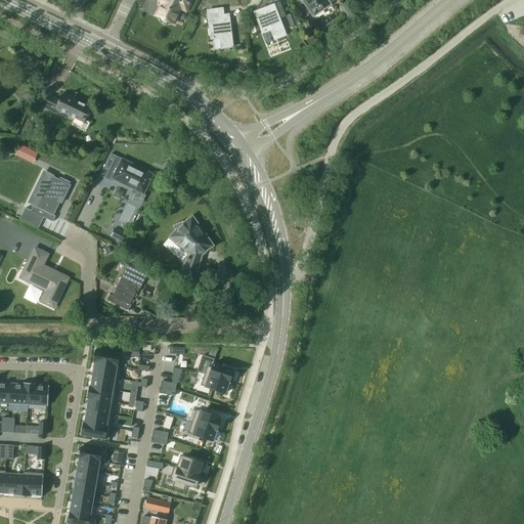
[(164,0),(157,15),(161,17),(161,18),(161,19),(162,20),(163,22),(164,23),(165,23),(166,23),(167,24),(168,23),(169,23),(170,23),(174,24),(181,9),(186,11),(191,0),(164,0)]
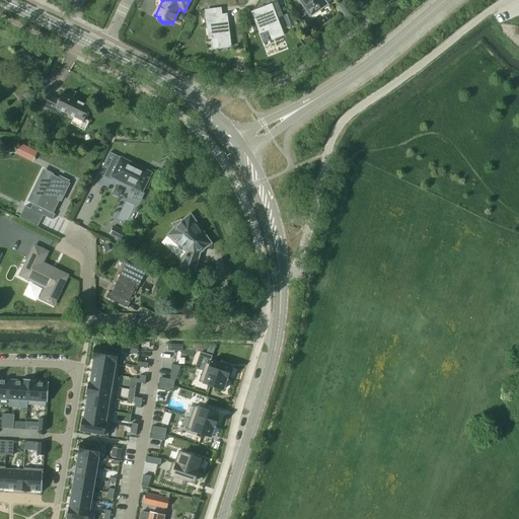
[(326,4),(331,0),(298,0),(298,1),(300,4),(302,5),(310,16),(327,5),(326,4)]
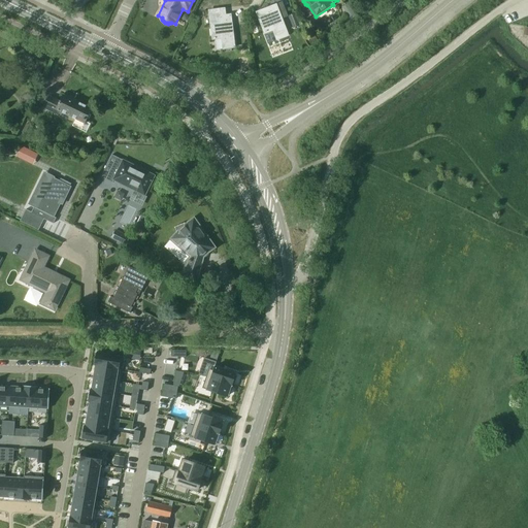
[(276,5),(257,13),(265,33),(273,30),(277,39),(288,36),(282,20),(276,5)]
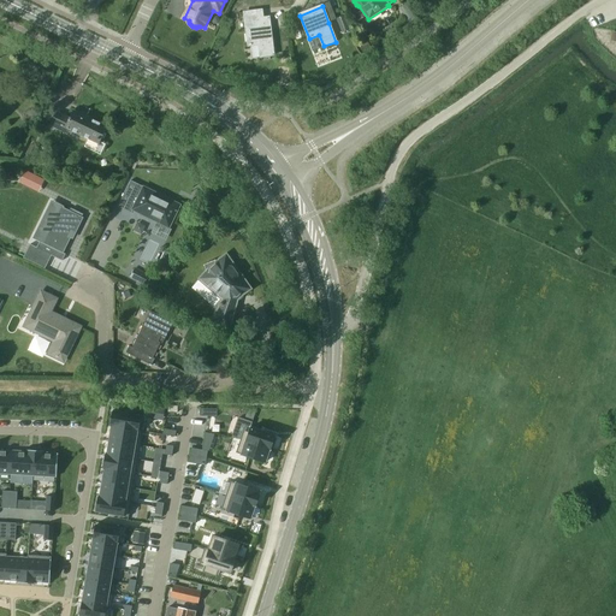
[(262,11),(244,13),(248,46),(259,45),(261,58),(273,55),(268,18),(264,19),(262,11)]
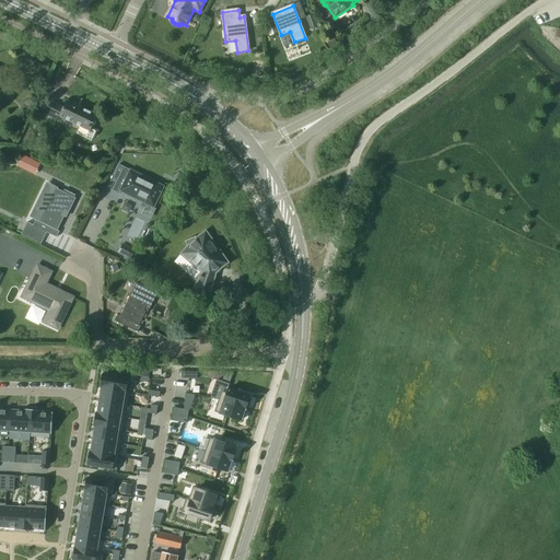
[(313,15),(305,19),(311,31),(317,28),(313,15)]
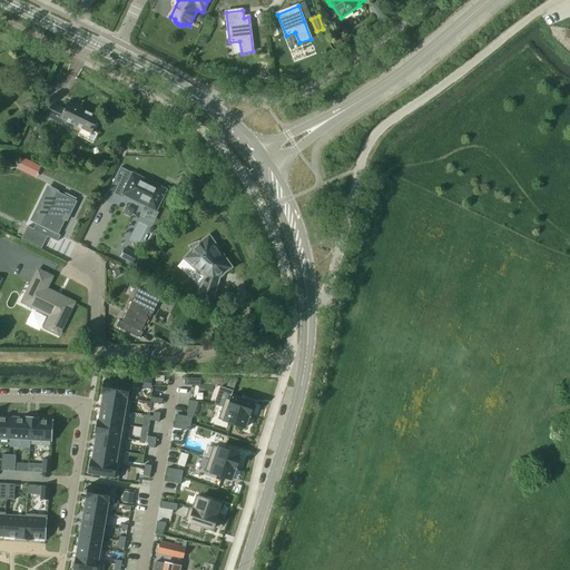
[(338,38),(331,42),(336,50),(344,46),(338,38)]
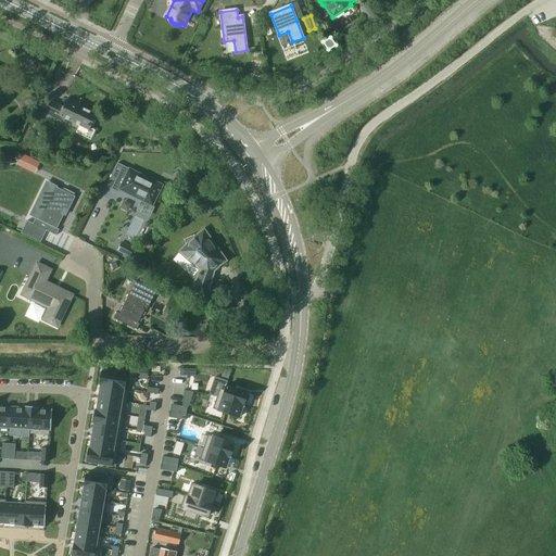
[(51,101),(45,114),(58,119),(59,115),(65,118),(89,130),(97,115),(66,100),(63,106),(51,101)]
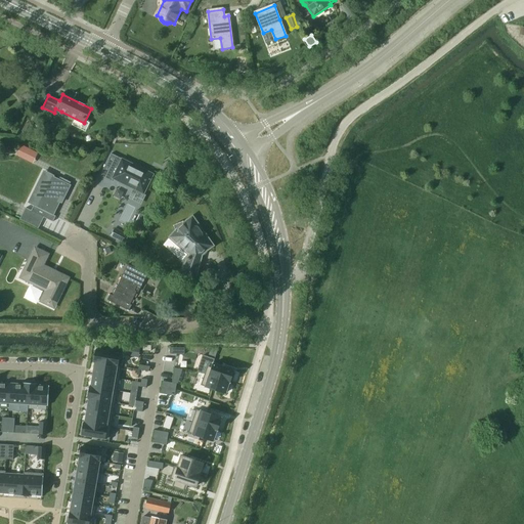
[(25,122),(20,132),(28,135),(33,125),(25,122)]
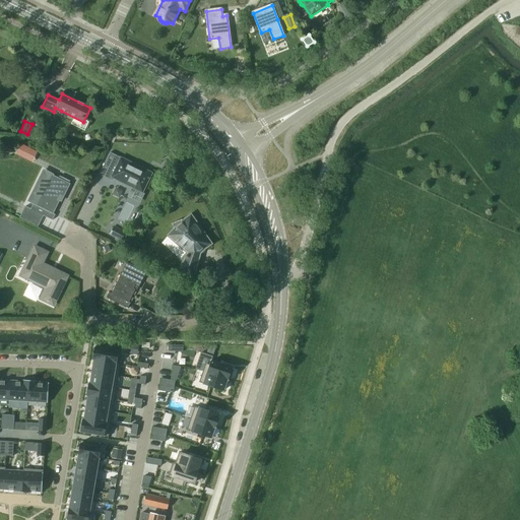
[(38,151),(21,143),(17,151),(34,159),(38,151)]
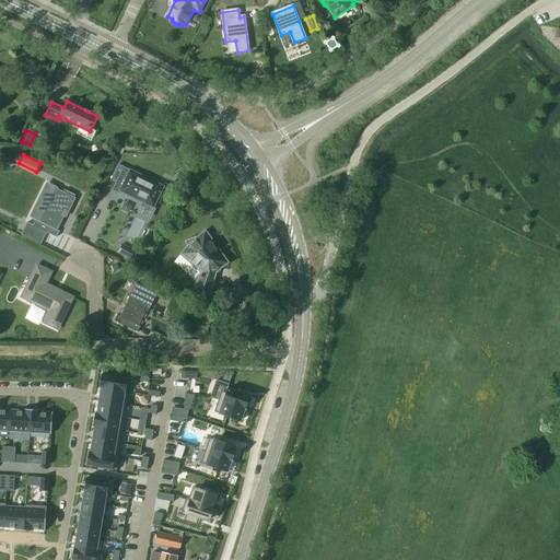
[(164,187),(149,179),(148,182),(129,173),(130,171),(118,164),(107,188),(119,195),(120,191),(153,208),(164,187)]
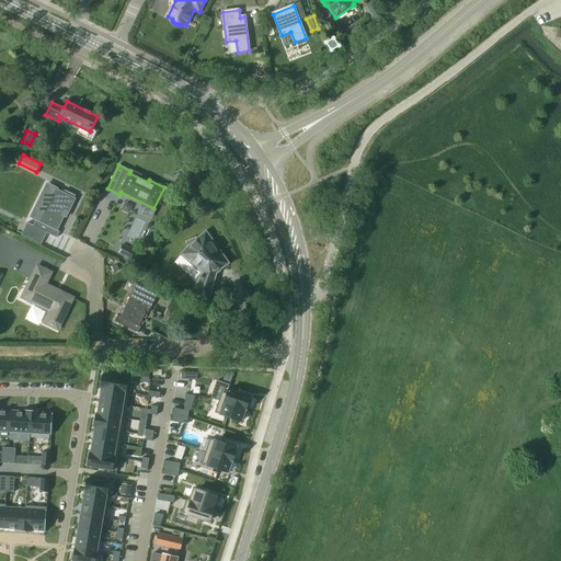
[(58,231),(67,213),(69,214),(76,198),(55,189),(38,221),(36,219),(33,226),(27,222),(25,227),(21,235),(41,244),(46,233),(57,238),(59,232),(58,231)]
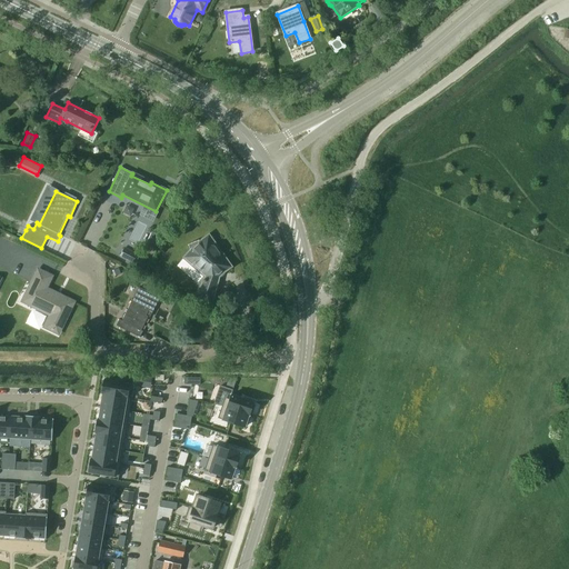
[(135,209),(127,205),(125,210),(122,212),(131,217),(131,216),(135,209)]
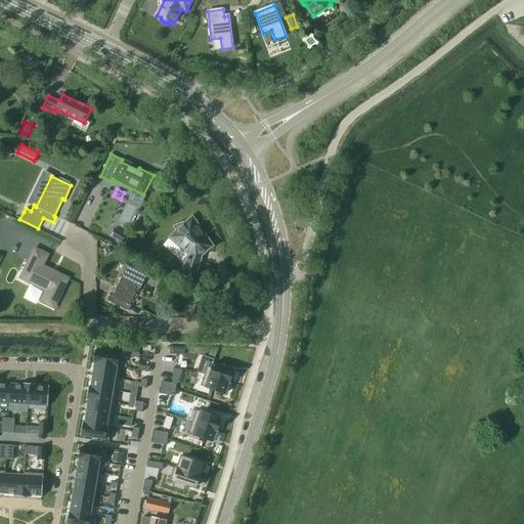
[(147,217),(140,214),(134,226),(142,229),(147,217)]
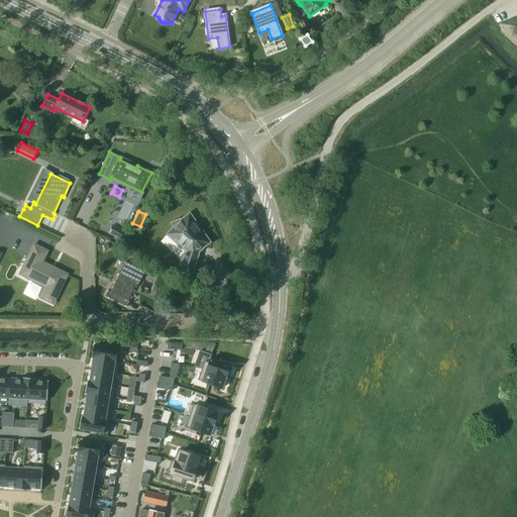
[(203,247),(210,242),(205,235),(206,234),(202,228),(201,229),(196,223),(197,223),(193,214),(191,215),(190,214),(181,219),(181,218),(170,222),(173,228),(167,234),(177,242),(176,244),(176,246),(177,248),(179,249),(181,249),(182,248),(186,251),(180,259),(182,261),(178,269),(192,276),(192,277),(199,251),(198,250),(203,246),(203,247)]
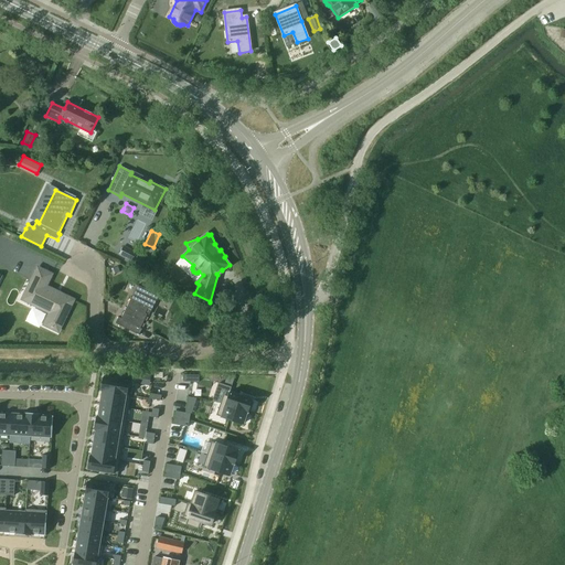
[(135,263),(139,253),(124,246),(119,255),(135,263)]
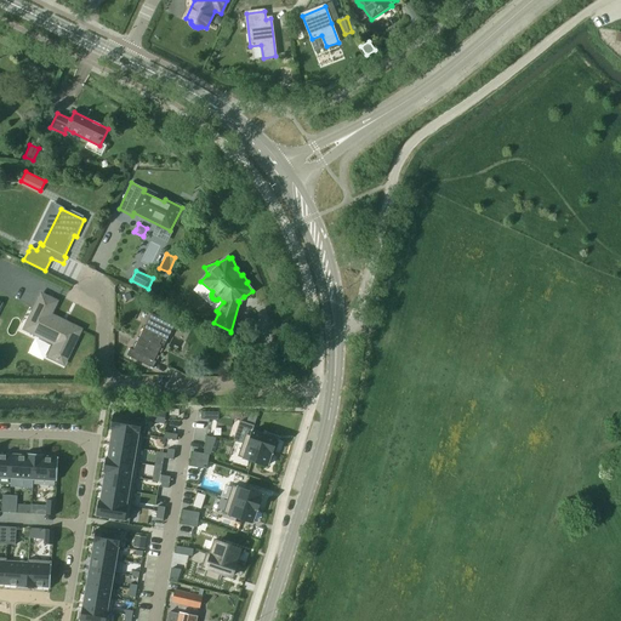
[(63,364),(80,330),(50,315),(56,302),(43,295),(26,330),(56,345),(52,349),(46,347),(40,360),(53,366),(56,360),(63,364)]
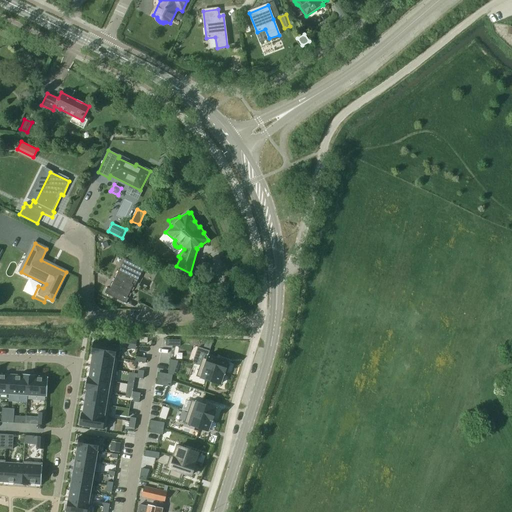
[(127,298),(135,281),(137,281),(143,268),(124,259),(110,289),(107,288),(104,293),(126,304),(129,298),(127,298)]
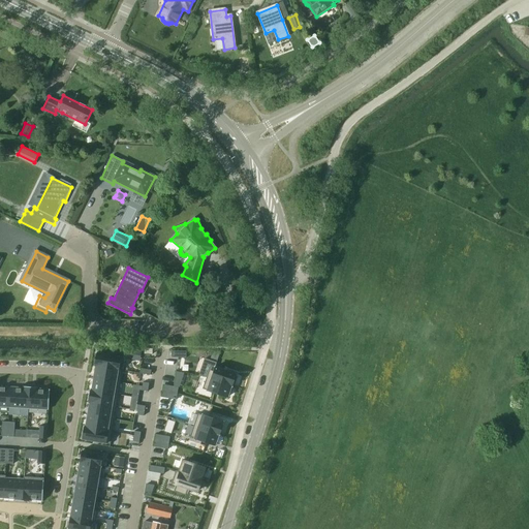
[(134,349),(133,358),(141,359),(142,350),(134,349)]
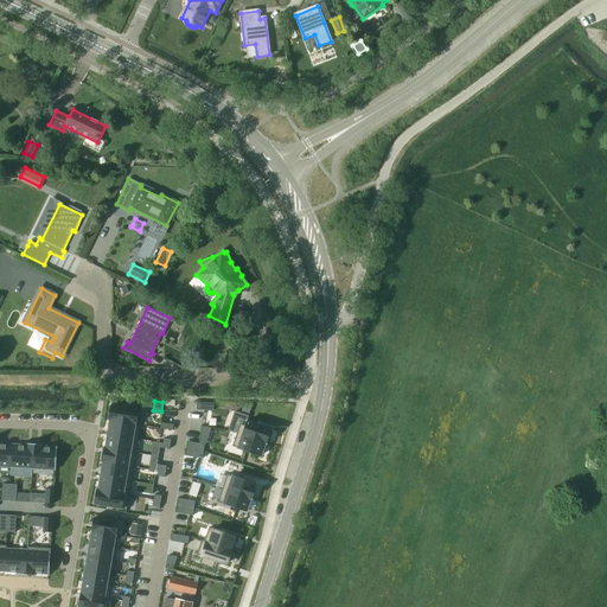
[(112,406),(109,420),(140,425),(141,425),(138,423),(140,410),(112,406)]
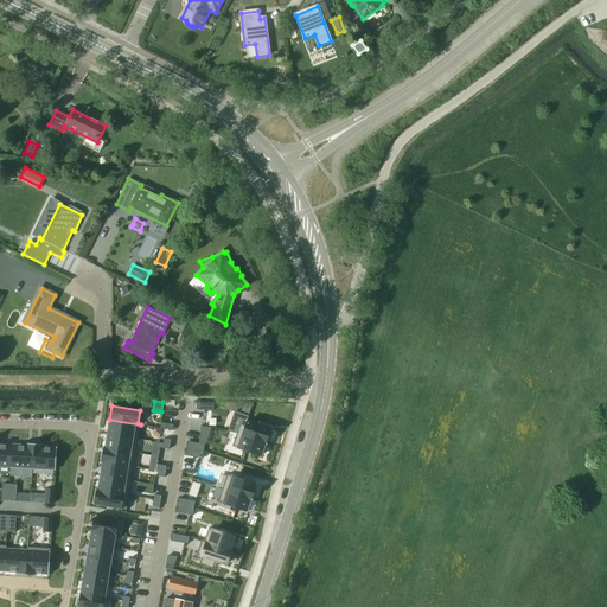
[(109,421),(107,434),(138,439),(140,425),(109,420),(109,421)]
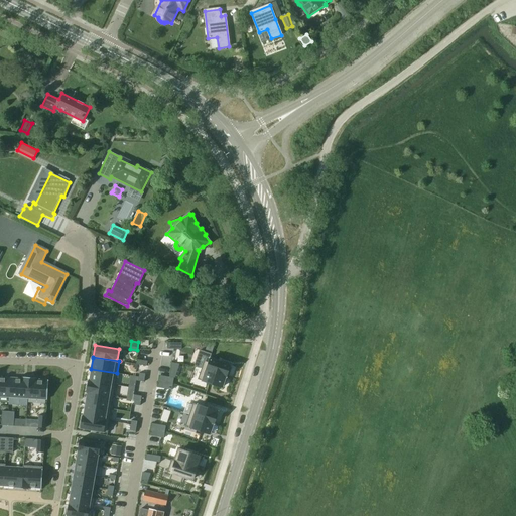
[(205,357),(202,368),(226,376),(227,375),(229,375),(231,368),(229,367),(230,365),(205,357)]
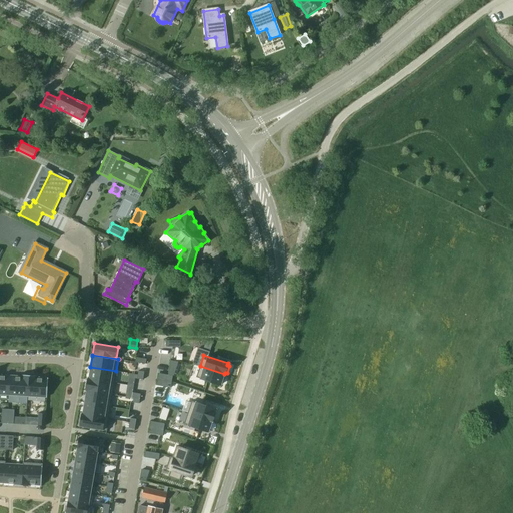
[(200,366),(196,377),(220,385),(220,383),(222,384),(225,376),(223,376),(223,375),(224,375),(224,374),(200,366)]
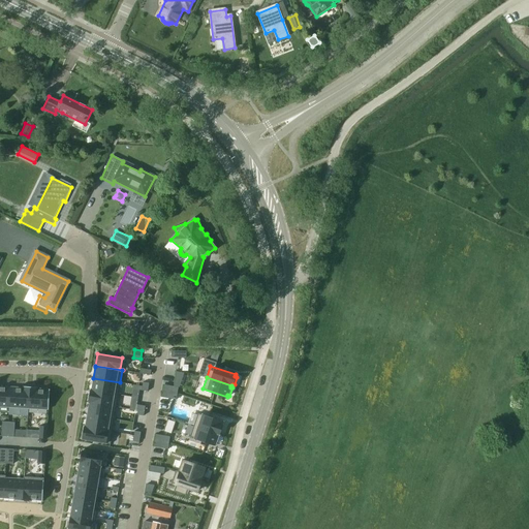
[(91,390),(91,391),(118,395),(120,382),(93,378),(92,390),(91,390)]
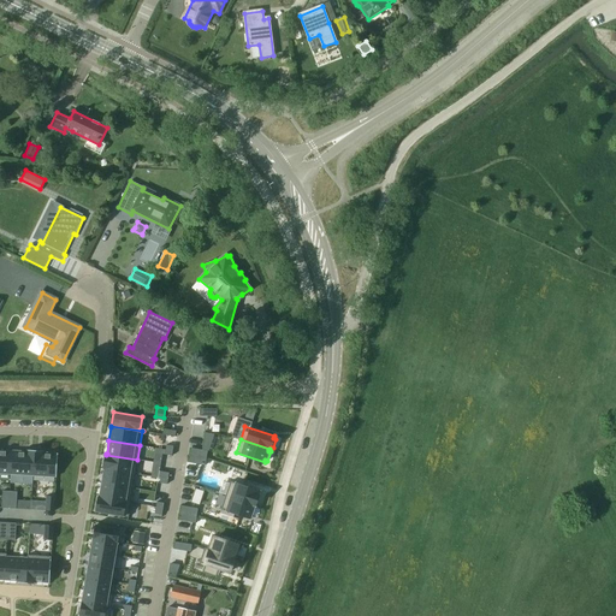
[(190,448),(189,455),(206,458),(207,451),(190,448)]
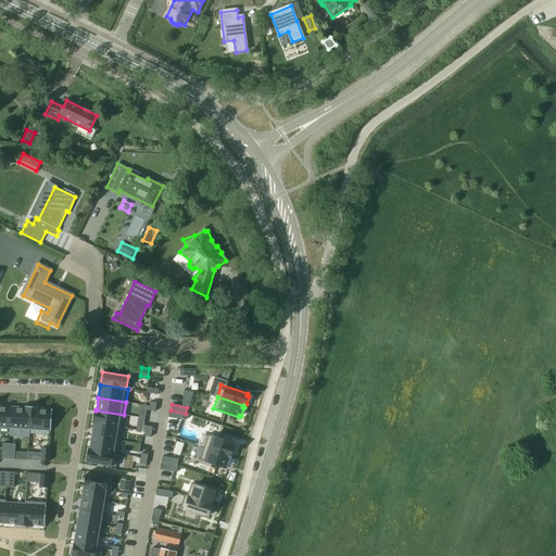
[(0,427),(10,428),(11,407),(0,405),(0,427)]
